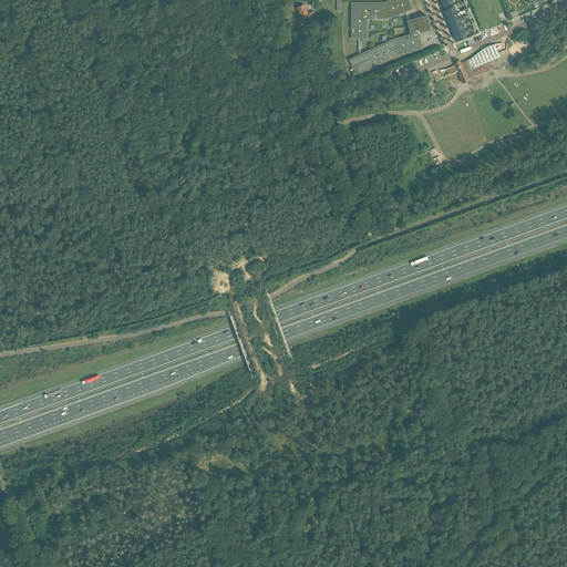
[(412,10),(409,0),(392,0),(383,3),(352,3),(352,29),(354,29),(354,33),(352,33),(351,39),(368,39),(368,19),(373,19),(373,16),(378,16),(378,19),(387,19),(412,10)]
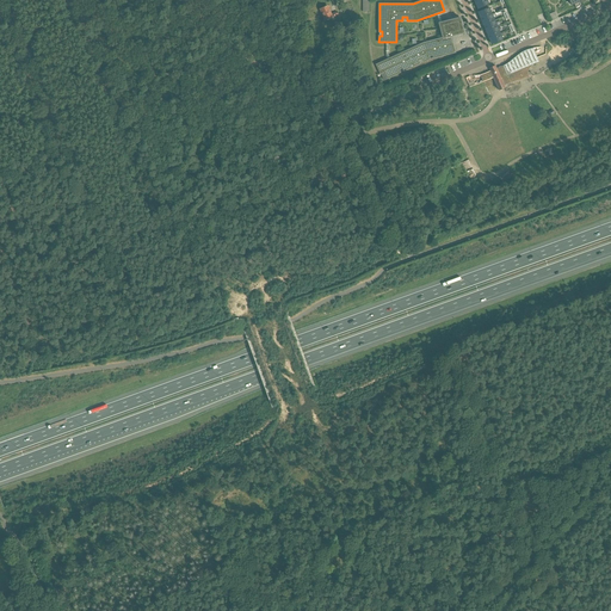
[(347,13),(355,11),(351,4),(345,6),(347,13)]
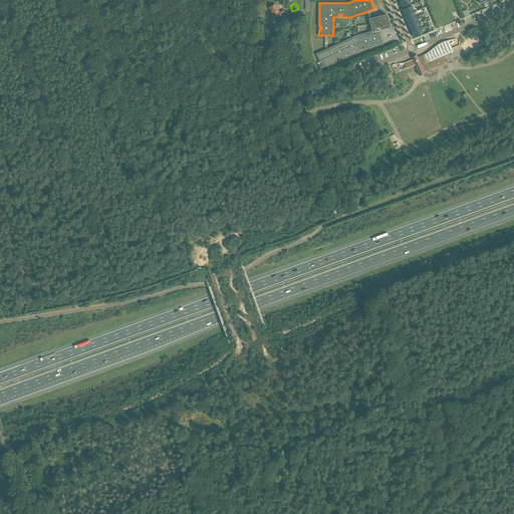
[(279,14),(278,12),(275,5),(270,8),(273,17),(279,14)]
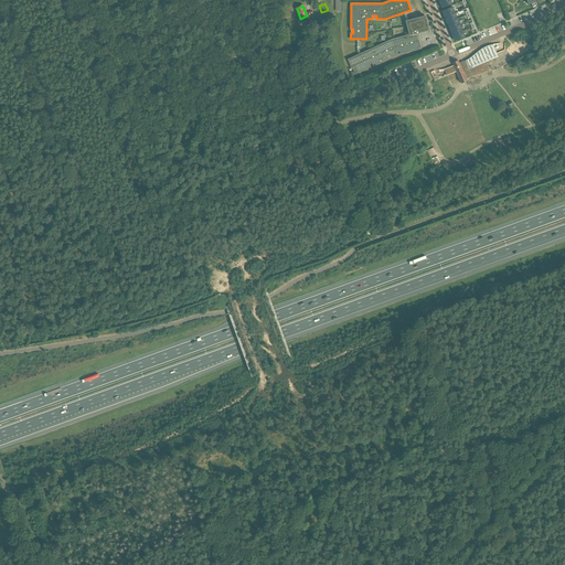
[(443,11),(445,18),(455,13),(452,8),(443,11)]
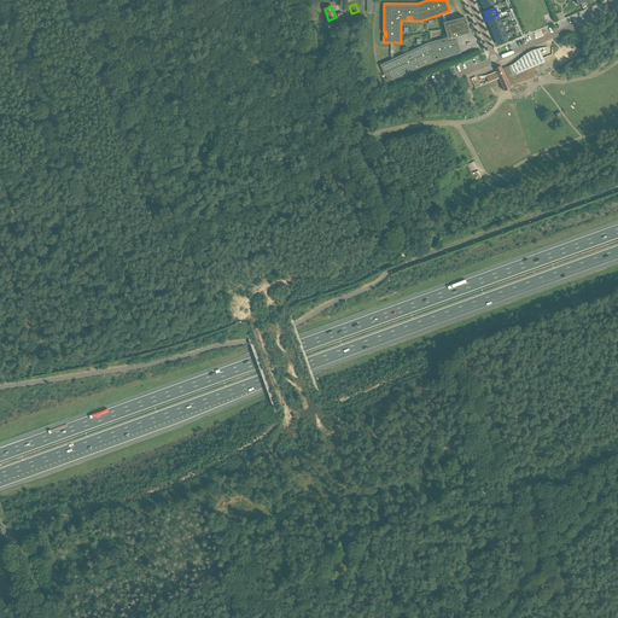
[(487,19),(490,25),(500,21),(497,15),(487,19)]
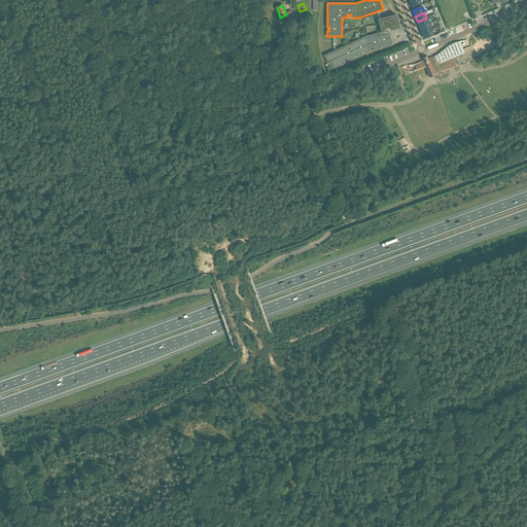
[(331,62),(334,68),(345,63),(344,60),(347,58),(349,61),(353,59),(352,56),(356,55),(357,57),(362,55),(360,53),(364,50),(365,54),(371,50),(370,48),(374,47),(374,50),(392,45),(389,32),(400,29),(397,15),(379,20),(382,33),(365,37),(339,49),(324,56),(328,64),(331,62)]
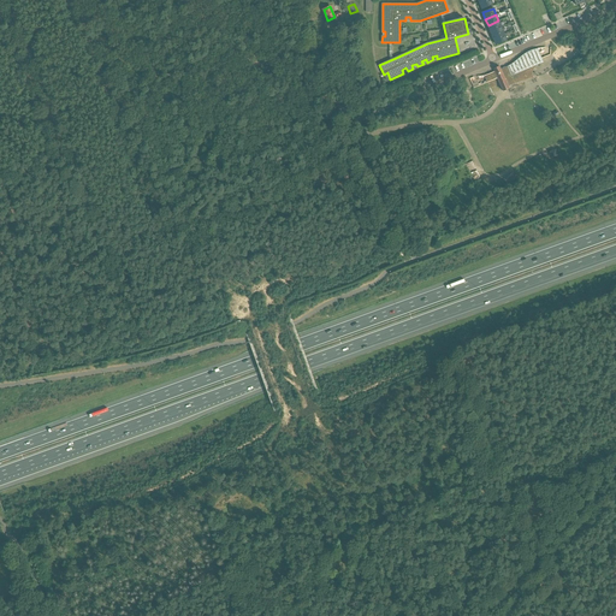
[(498,21),(489,25),(491,31),(502,27),(498,21)]
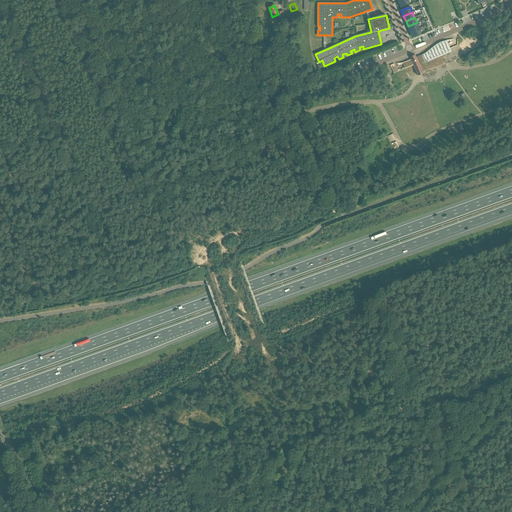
[(417,22),(408,26),(410,32),(419,28),(417,22)]
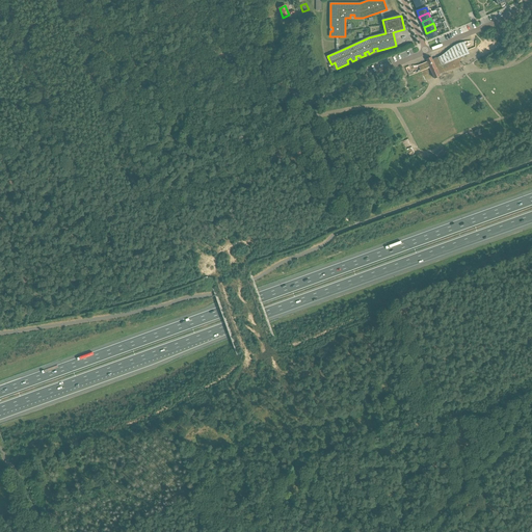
[(435,29),(426,33),(428,38),(437,34),(435,29)]
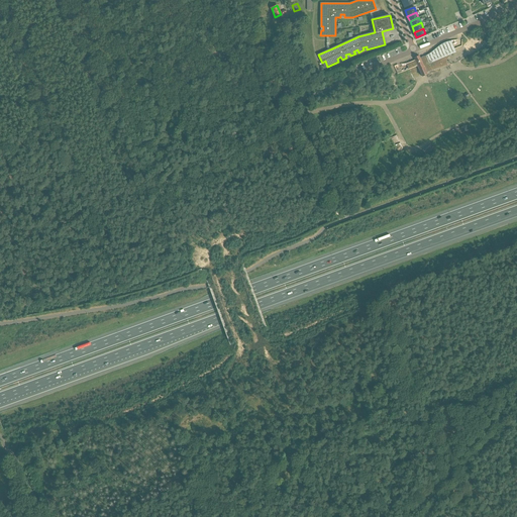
[(410,63),(407,64),(413,78),(421,75),(422,77),(427,74),(426,73),(432,70),(435,69),(440,68),(442,67),(443,67),(447,65),(447,64),(447,63),(446,63),(446,61),(447,60),(447,59),(448,58),(448,57),(449,56),(450,55),(451,55),(456,53),(455,50),(451,40),(449,41),(447,41),(445,42),(443,43),(441,44),(439,45),(437,46),(433,50),(431,52),(430,53),(428,54),(426,56),(421,58),(420,58),(419,56),(414,58),(415,60),(410,63)]
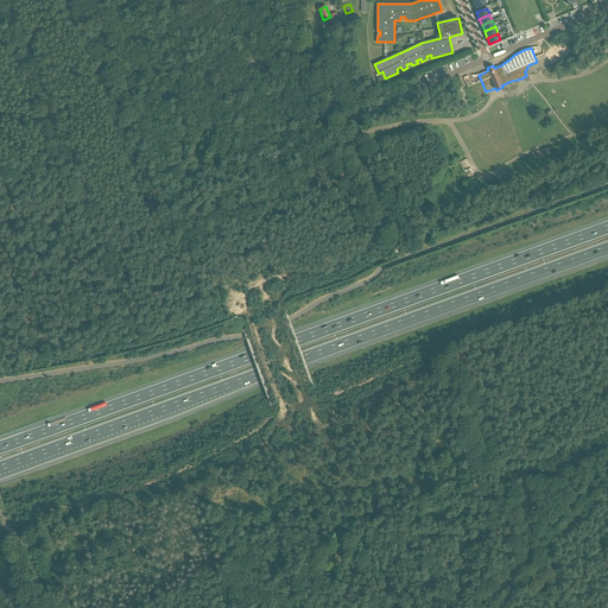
[(510,176),(507,172),(499,178),(501,182),(510,176)]
